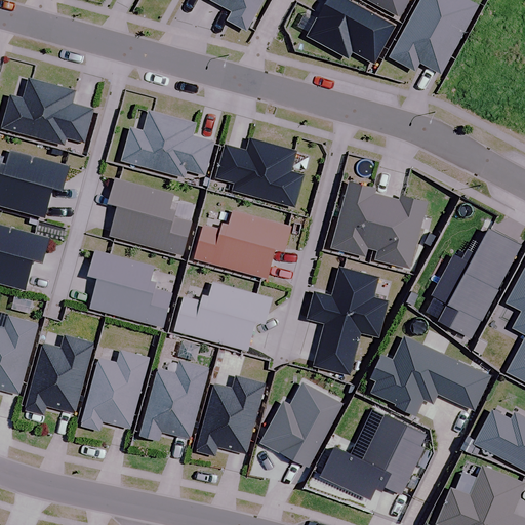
[(209,0),(231,11),(227,21),(245,30),(260,0),(209,0)]
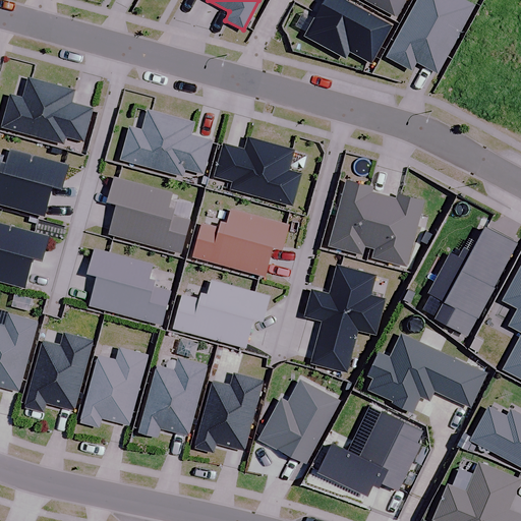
[(391,25),(343,0),(323,0),(303,37),(344,58),(348,51),(370,63),(391,25)]
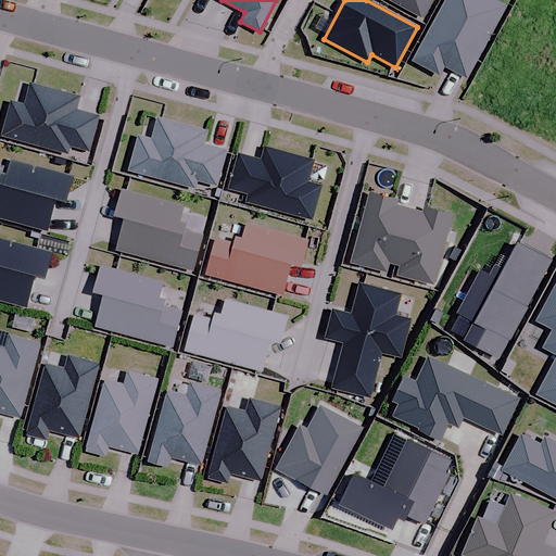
[(388,0),(421,19),(430,0),(388,0)]
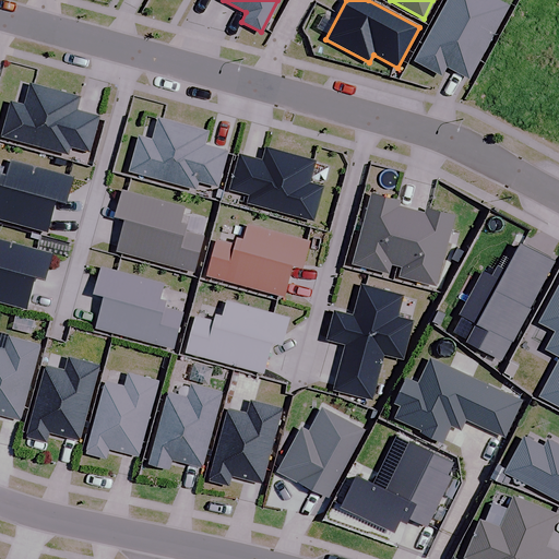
[(494,0),(447,0),(414,61),(440,75),(445,66),(467,78),(507,7),(494,0)]
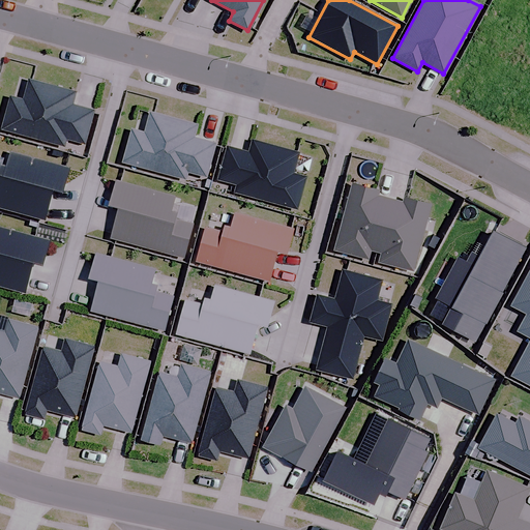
[(8,97),(0,125),(0,129),(62,148),(65,139),(83,144),(92,112),(70,106),(74,93),(28,80),(22,101),(8,97)]
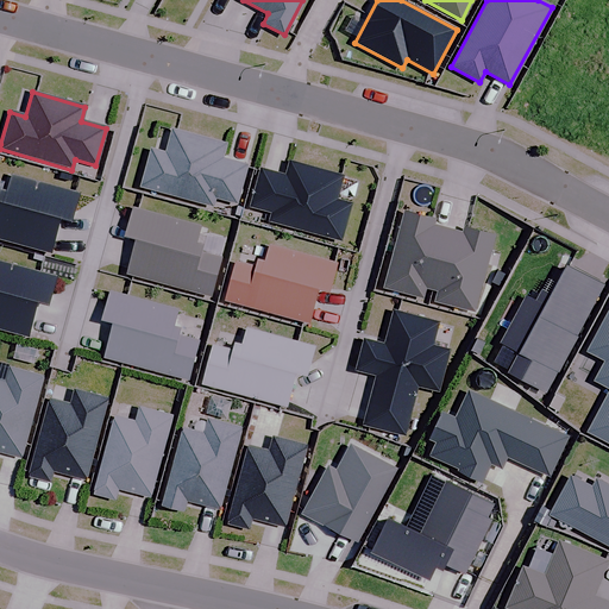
[(225,144),(171,129),(164,154),(151,149),(140,186),(212,206),(214,198),(236,203),(246,165),(221,158),(225,144)]
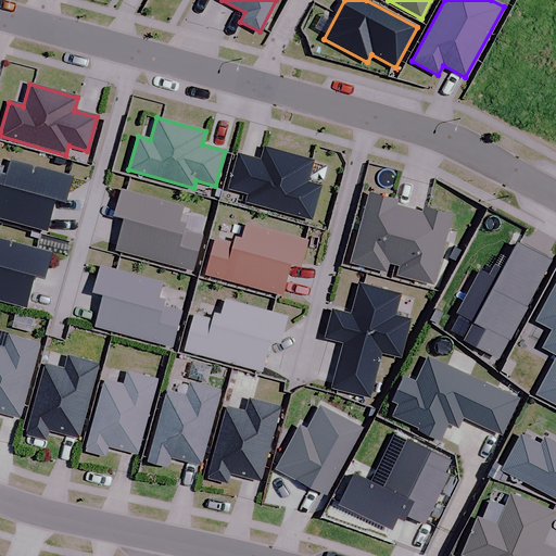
[(260,160),(237,154),(227,189),(247,194),(244,201),(311,219),(319,187),(305,182),(312,162),(263,148),(260,160)]
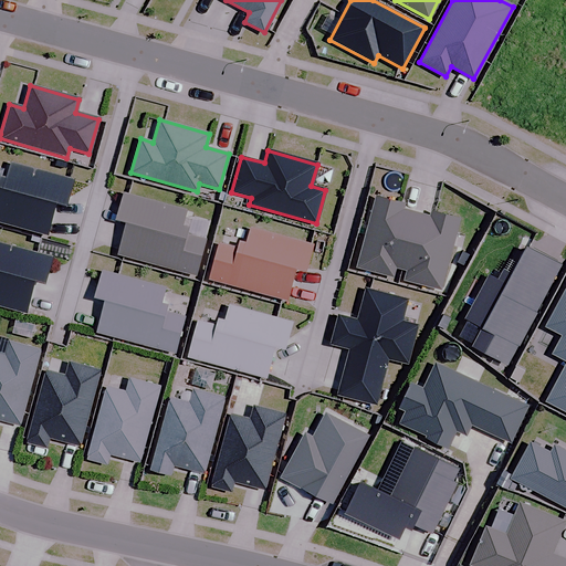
[(0,222),(44,236),(53,202),(65,206),(72,180),(9,163),(4,178),(0,177),(0,222)]
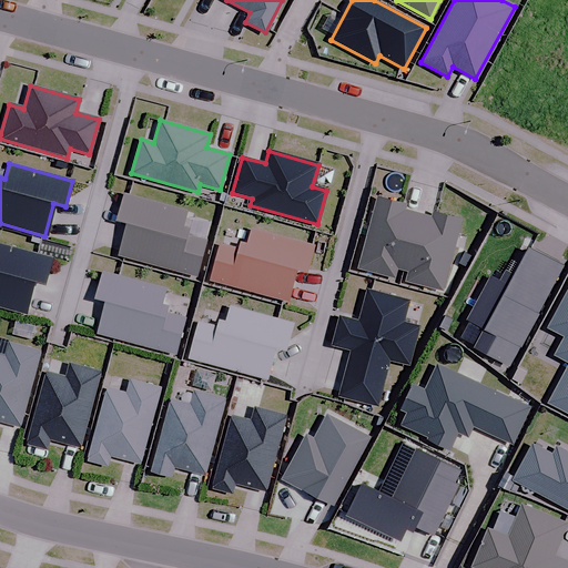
[(184,212),(123,194),(117,222),(125,224),(117,255),(194,277),(205,241),(185,236),(188,227),(181,226),(184,212)]
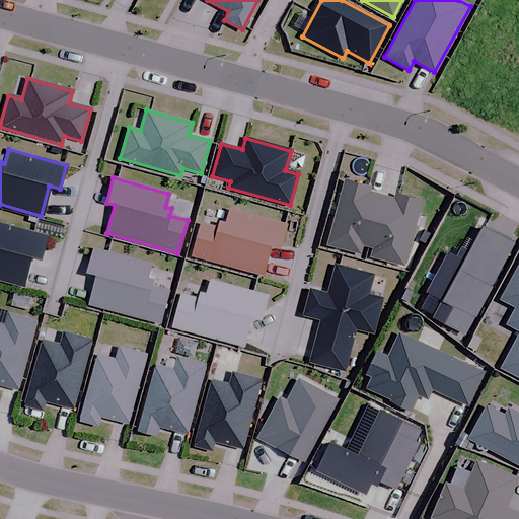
[(370,187),(345,179),(325,245),(359,254),(362,245),(367,247),(382,195),(369,192),(370,187)]
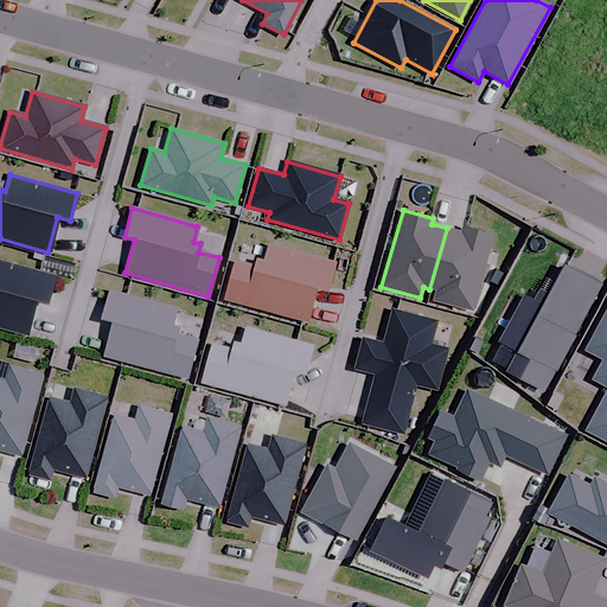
[(460,232),(447,228),(429,289),(435,291),(433,301),(473,312),(494,236),(461,227),(460,232)]
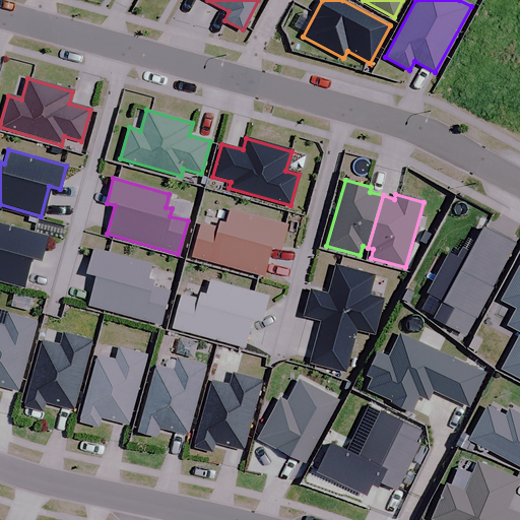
[(200,224),(191,257),(262,276),(270,248),(280,251),(287,225),(230,209),(225,223),(218,221),(216,229),(200,224)]
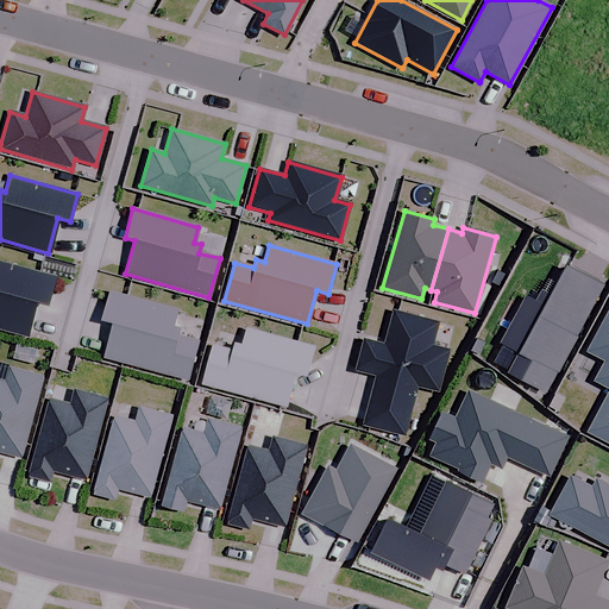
[(55,276),(0,262),(0,330),(26,337),(35,303),(46,307),(55,276)]
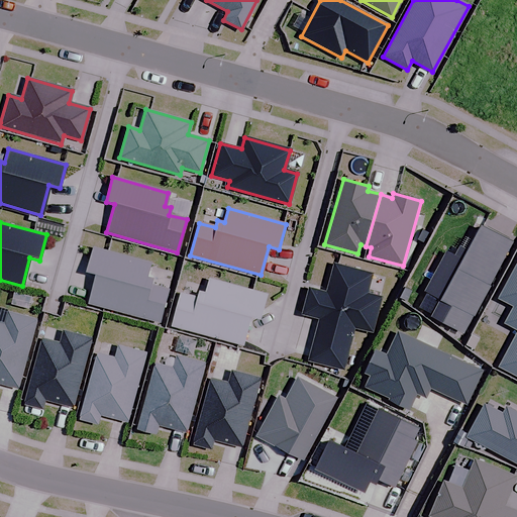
[(415,308),(462,333),(512,241),(481,225),(468,250),(459,246),(454,255),(446,251),(415,308)]
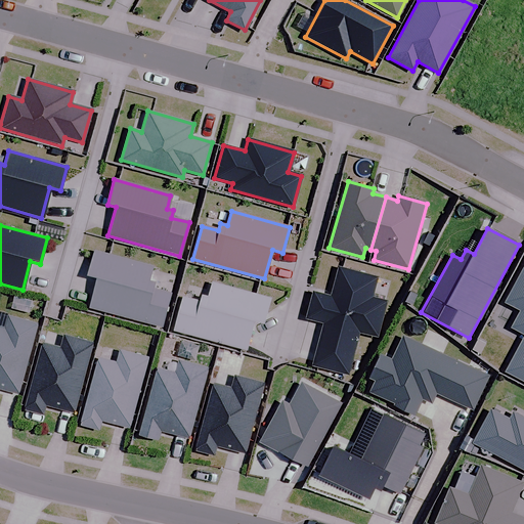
[(150,268),(95,252),(88,277),(96,279),(88,308),(161,329),(170,295),(151,291),(154,282),(147,280),(150,268)]
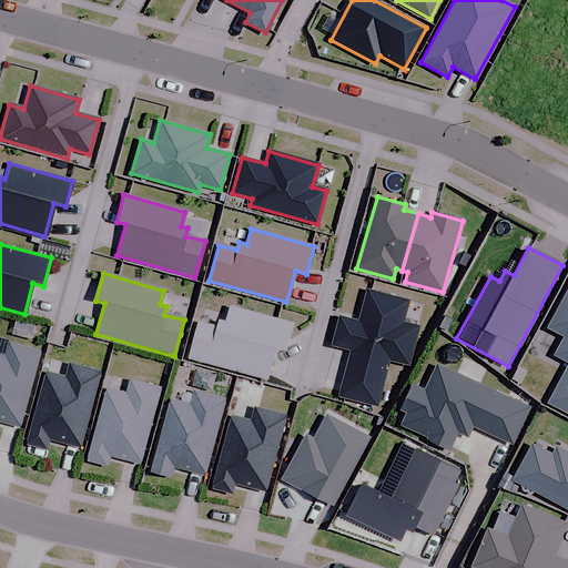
[(567,286),(546,328),(564,338),(554,356),(567,364),(567,365),(547,404),(567,414),(567,286)]
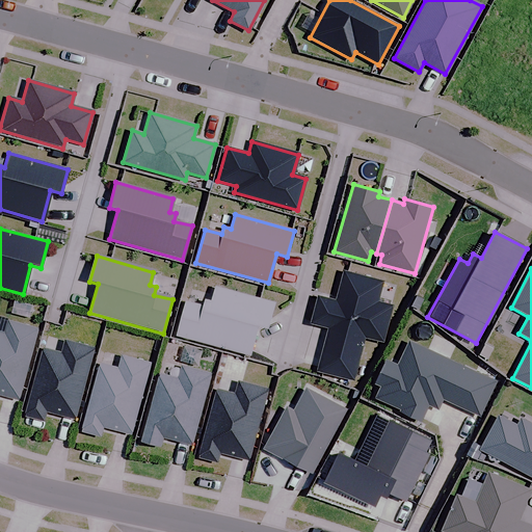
[(381,281),(343,271),(335,301),(317,297),(311,324),(328,328),(317,371),(352,380),(364,337),(382,341),(391,307),(376,303),(381,281)]
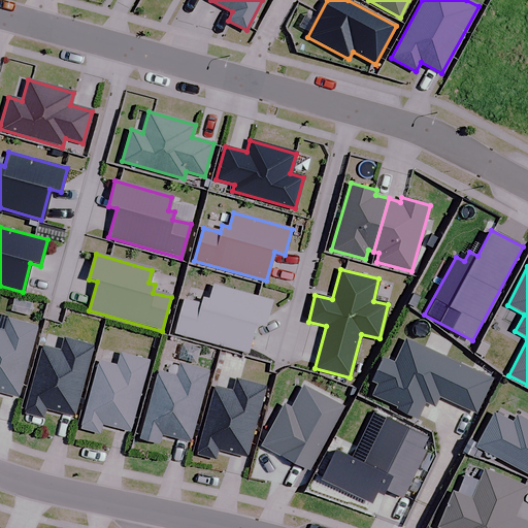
[(184,300),(173,333),(245,354),(254,324),(264,327),(271,301),(212,285),(208,299),(202,297),(200,305),(184,300)]
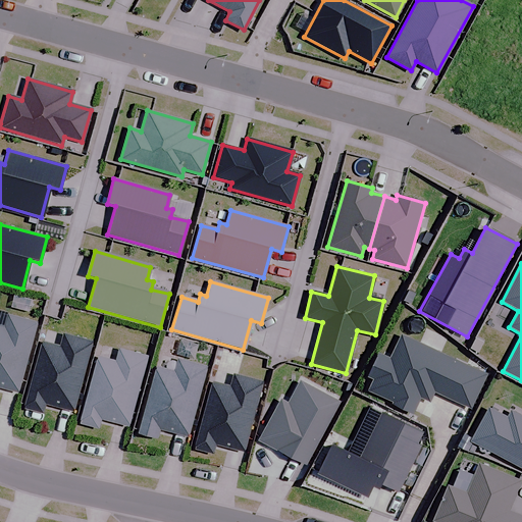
[(0,387),(15,393),(36,322),(8,315),(5,327),(0,326),(0,387)]
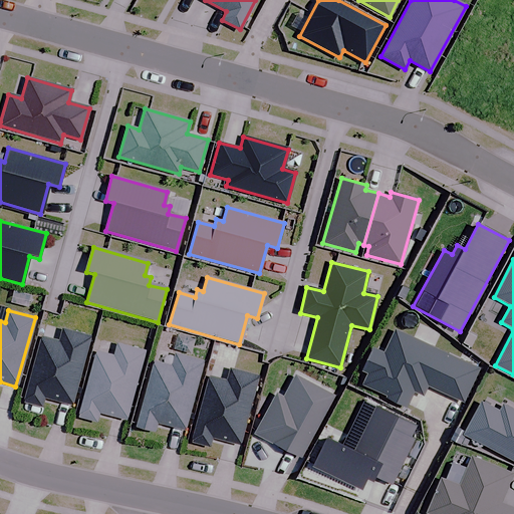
[(70,405),(89,335),(62,328),(59,341),(40,335),(22,401),(40,407),(43,398),(70,405)]
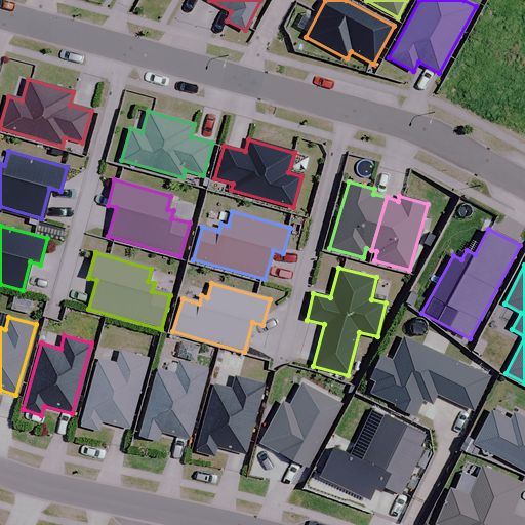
[(489,376),(402,337),(392,361),(379,355),(369,378),(375,381),(370,394),(395,405),(394,407),(414,416),(421,400),(432,404),(436,394),(474,411),(489,376)]
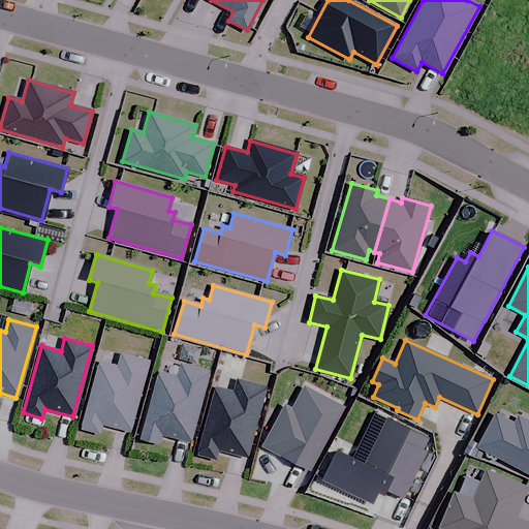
[(128,433),(149,363),(121,354),(118,368),(98,362),(80,429),(98,435),(101,426),(128,433)]
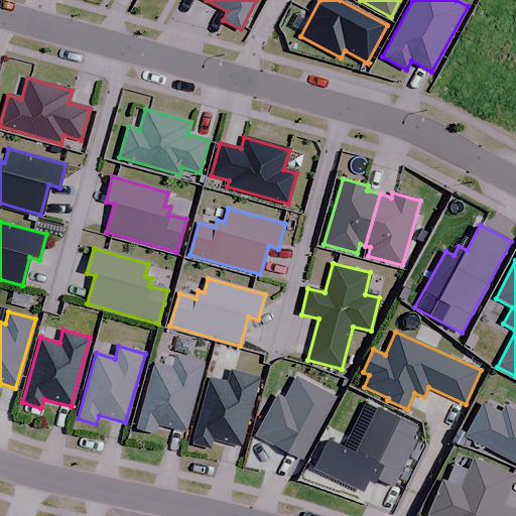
[(183,432),(204,363),(176,355),(172,368),(154,363),(135,428),(154,433),(156,424),(183,432)]
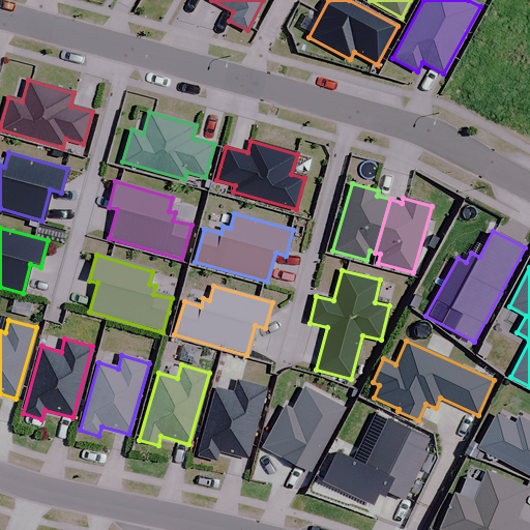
[(245,460),(266,388),(238,381),(234,393),(214,388),(196,455),(215,461),(217,452),(245,460)]
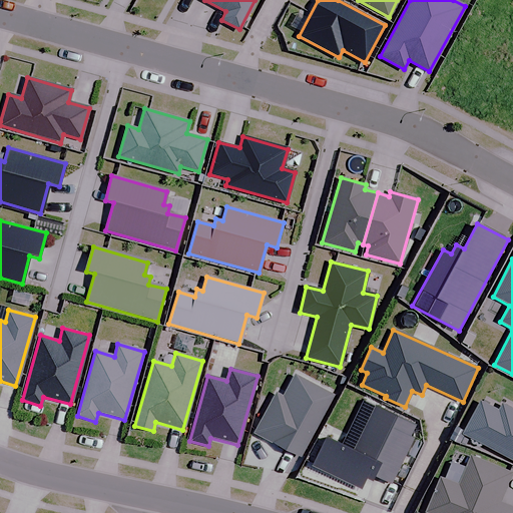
[(300,456),(333,395),(295,375),(283,397),(276,393),(255,433),(300,456)]
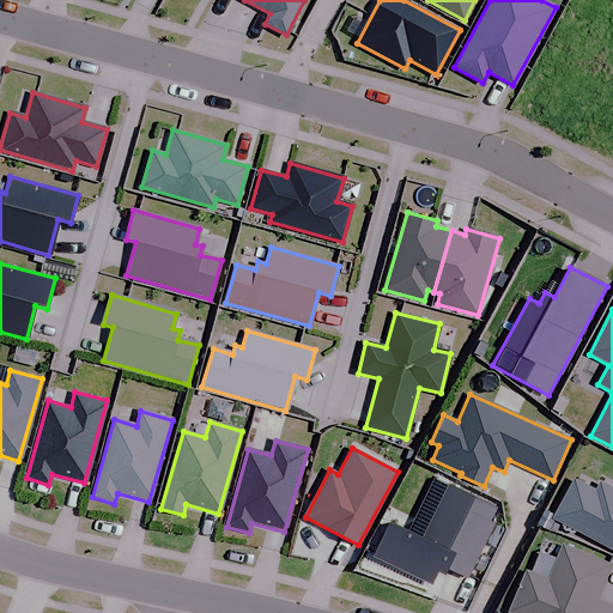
[(487,522),(493,508),(434,479),(407,534),(388,525),(372,558),(430,584),(436,571),(444,575),(447,569),(466,577),(492,525),(487,522)]
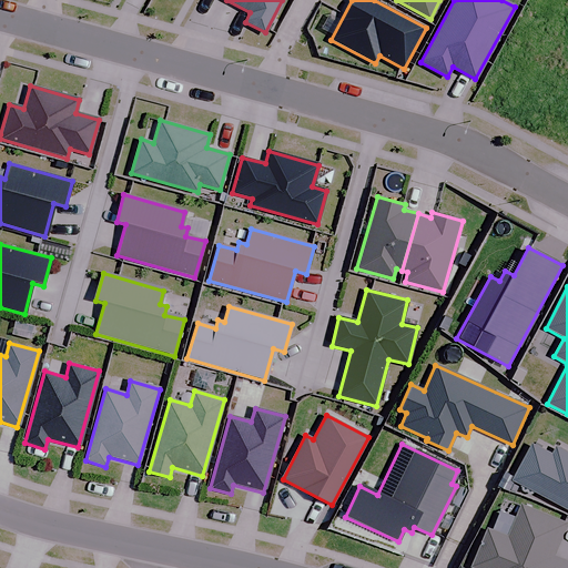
[(531,444),(510,482),(567,511),(567,453),(556,447),(551,455),(531,444)]
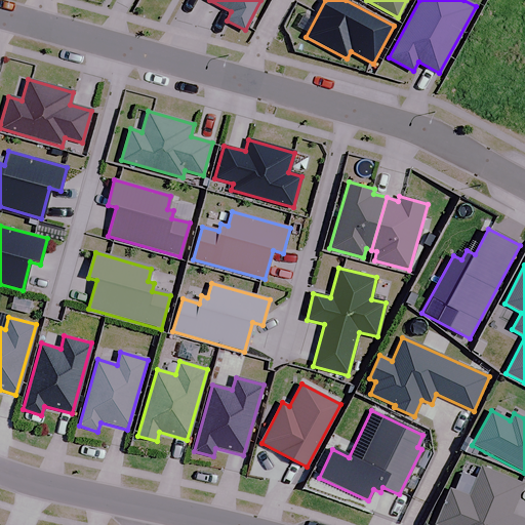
[(449,489),(435,523),(439,524),(524,524),(524,520),(510,514),(522,484),(481,468),(469,496),(449,489)]
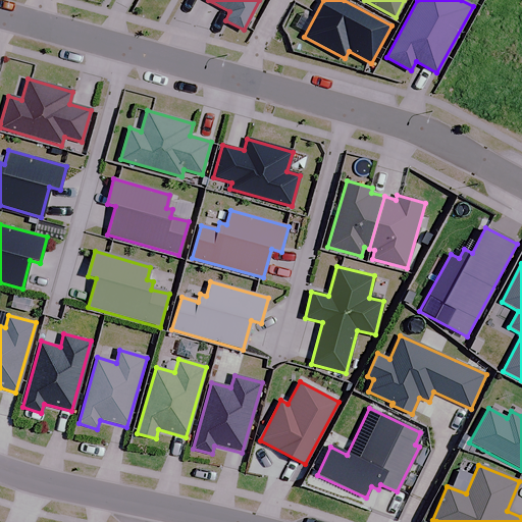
All buildings are outlined.
